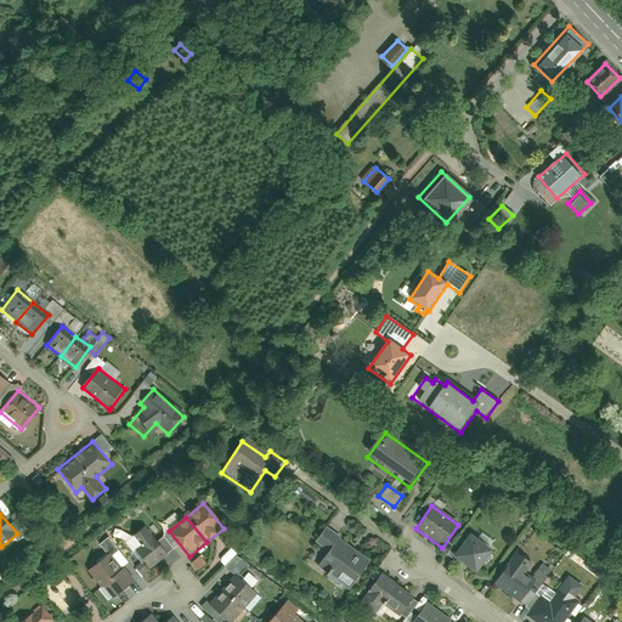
[(129,560),(142,577),(169,557),(147,529),(134,539),(142,550),(129,560)]
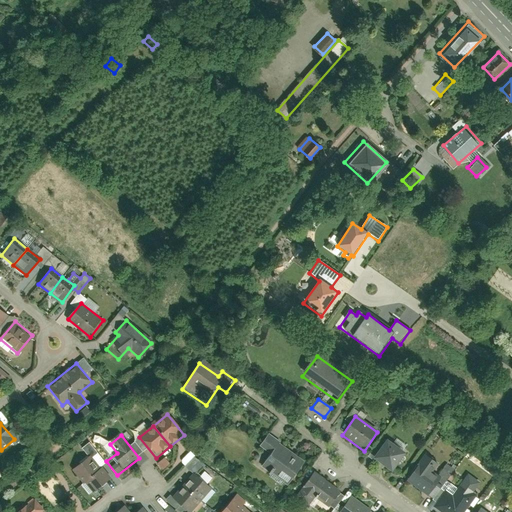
[(288,485),(304,462),(267,436),(258,447),(270,456),(262,467),(288,485)]
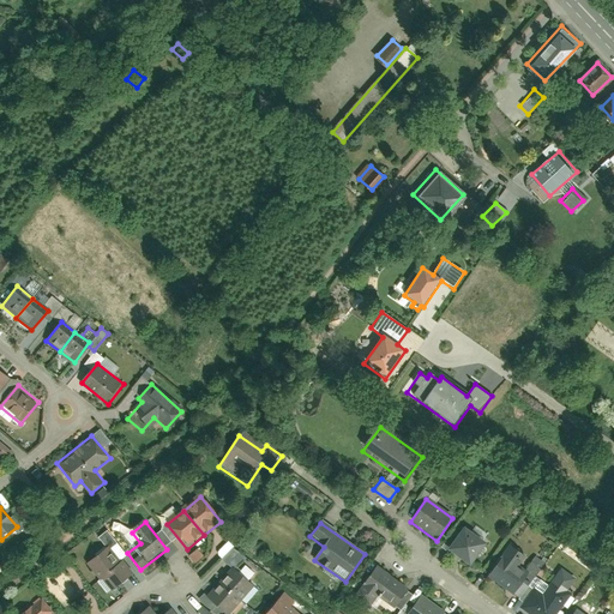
[(487,548),(462,531),(446,555),(471,572),(487,548)]
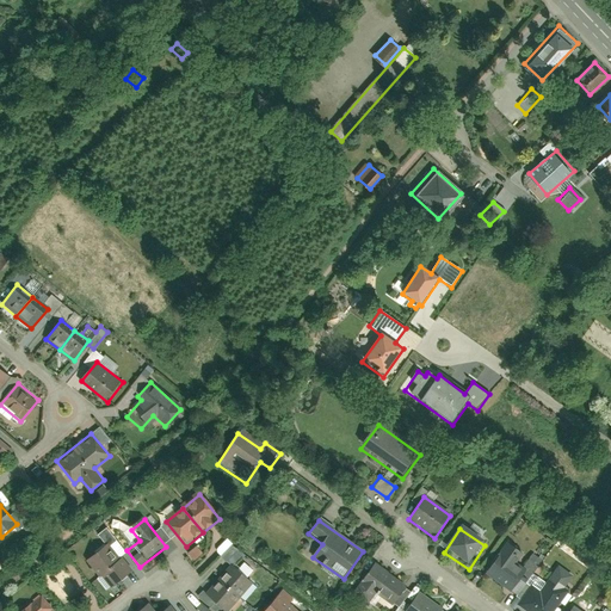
[(227,563),(239,554),(227,538),(214,548),(227,563)]
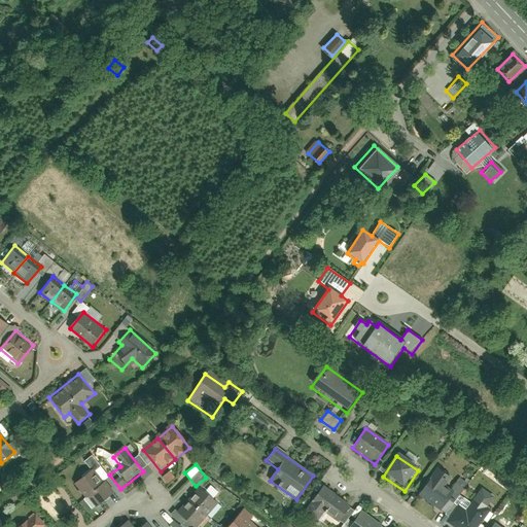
[(437,470),(419,496),(442,512),(453,495),(445,489),(451,480),(437,470)]
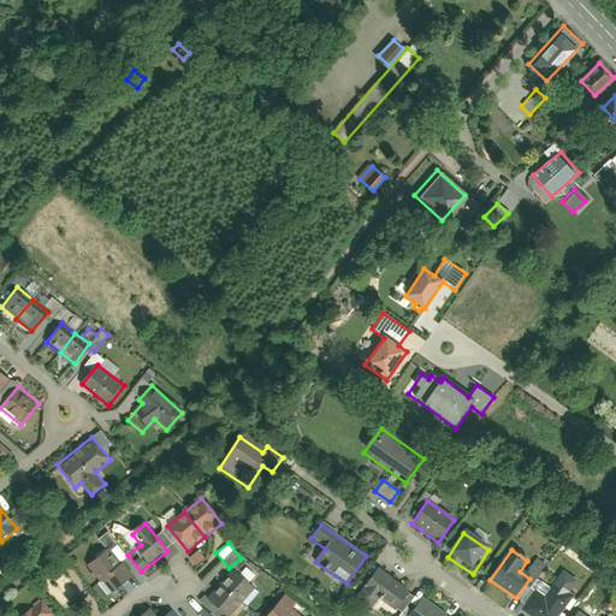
[(110,551),(88,567),(110,597),(135,579),(123,562),(119,564),(110,551)]
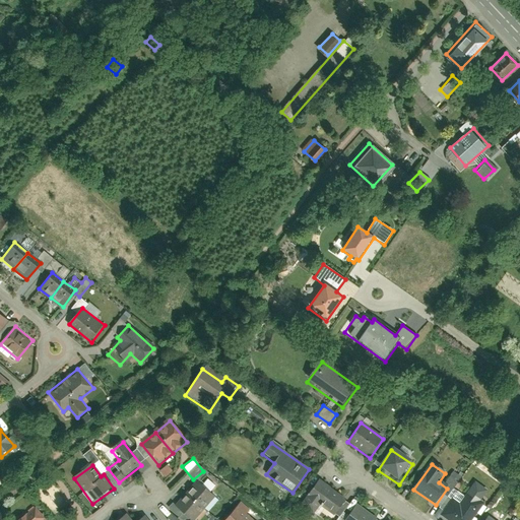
[(346,502),(318,481),(302,505),(314,514),(319,507),(335,518),(346,502)]
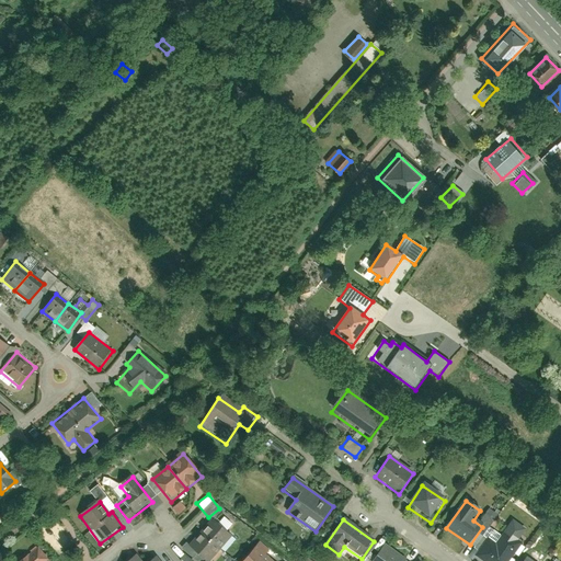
[(213,521),(201,534),(220,550),(232,537),(213,521)]
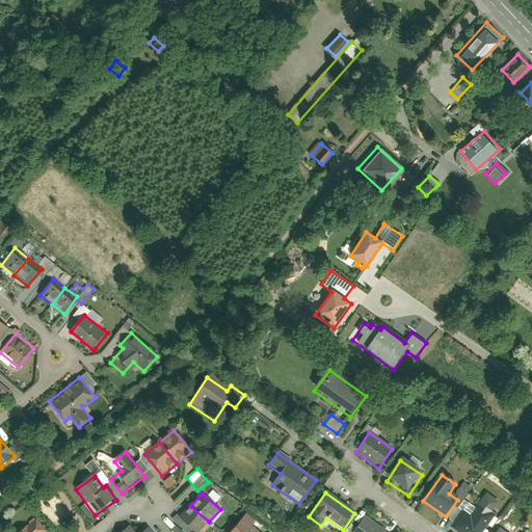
[(462,512),(451,529),(455,531),(484,531),(496,516),(491,513),(499,504),(486,495),(471,517),(462,512)]
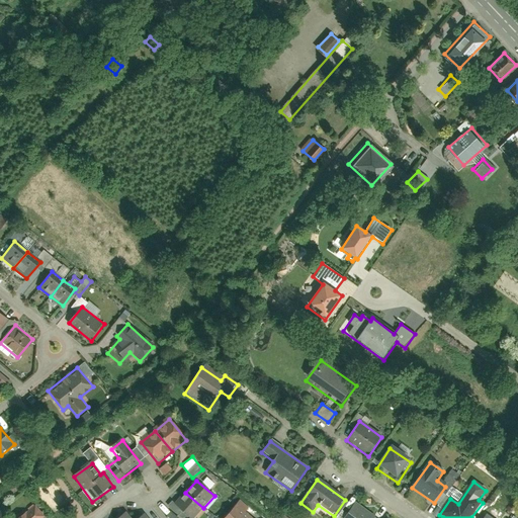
[(185,493),(175,505),(189,517),(194,517),(203,508),(185,493)]
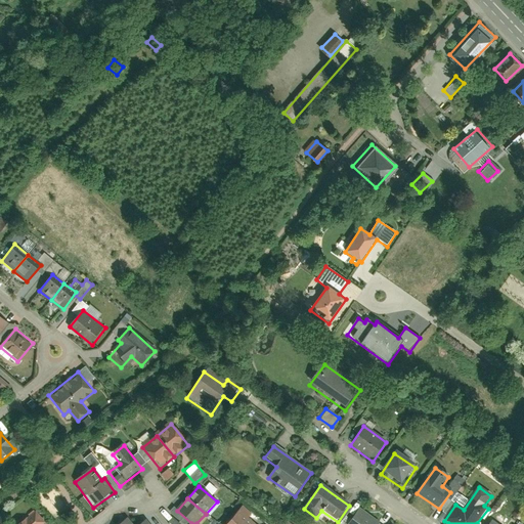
[(241,507),(227,523),(265,523),(264,523),(253,523),(247,520),(251,515),(241,507)]
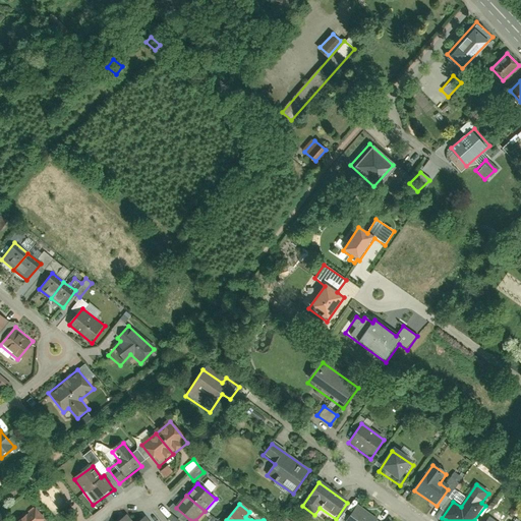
[(375,520),(357,507),(346,520),(375,520)]
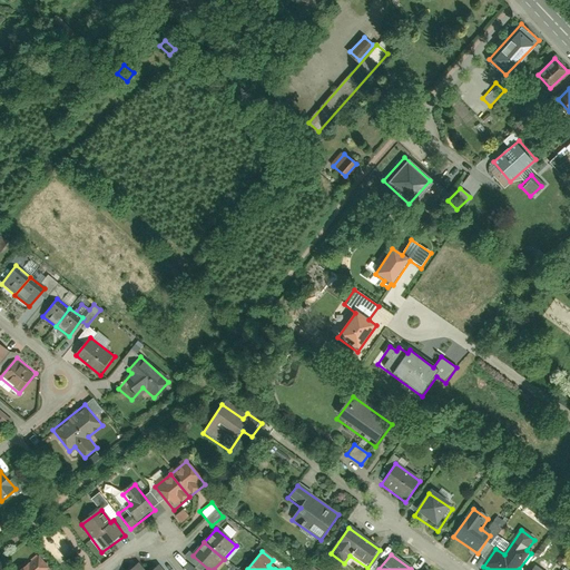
[(49,569),(50,569),(38,556),(19,569),(49,569)]
